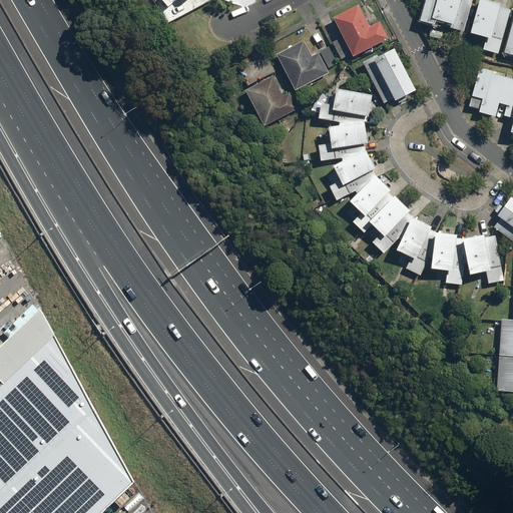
[(425,0),(420,20),(435,24),(435,22),(452,27),(464,30),(472,0),(425,0)]
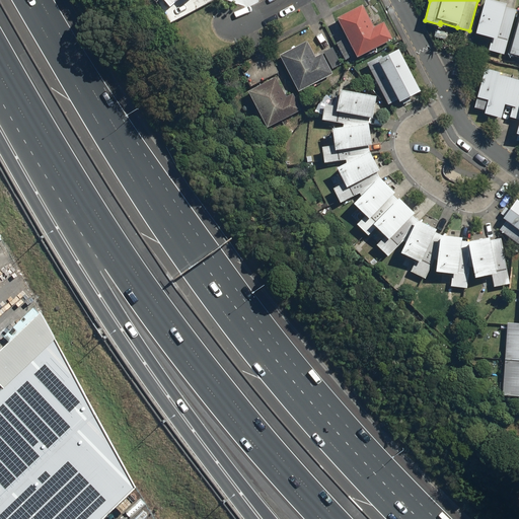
[(508,2),(499,0),(485,0),(476,31),(494,36),(490,49),(503,53),(516,8),(507,6),(508,2)]
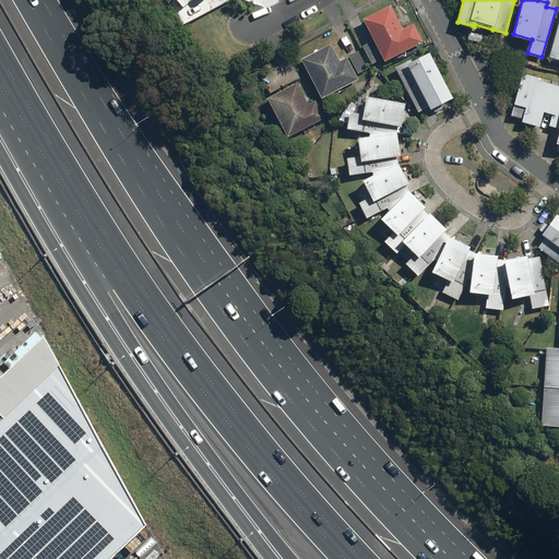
[(383,7),(355,21),(377,64),(415,45),(405,25),(395,31),(383,7)]
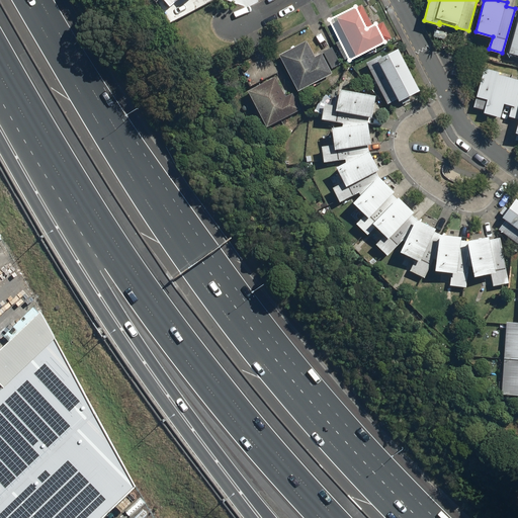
[(517,19),(509,52),(517,54),(517,19)]
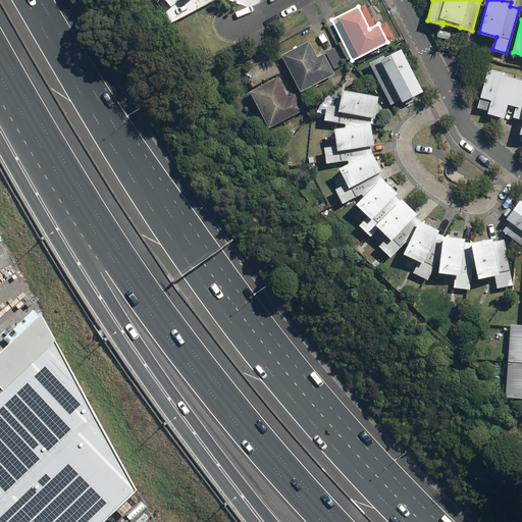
[(311,42),(282,56),(302,93),(336,75),(326,54),(319,57),(311,42)]
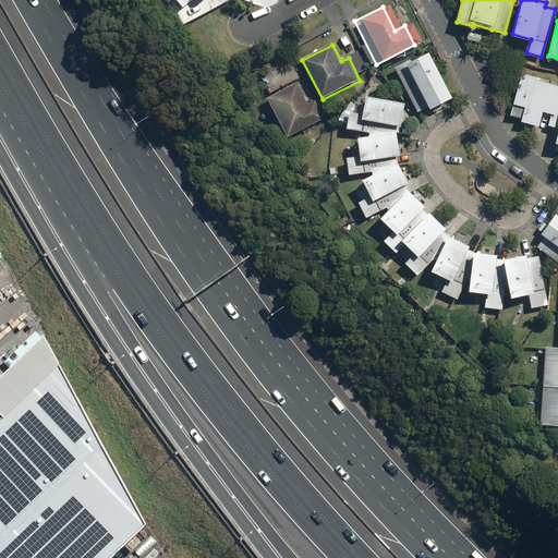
[(411,57),(395,65),(420,110),(428,106),(431,109),(452,96),(428,51),(413,60),(411,57)]
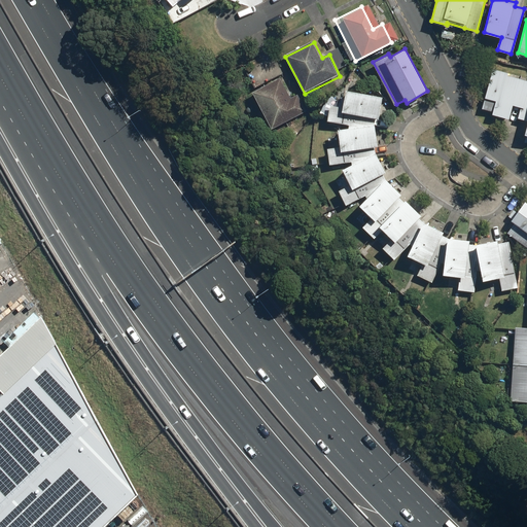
[(526,78),(493,67),(483,107),(492,110),(491,113),(508,118),(513,104),(522,106),(518,117),(526,119),(526,128),(525,133),(526,133),(526,78)]
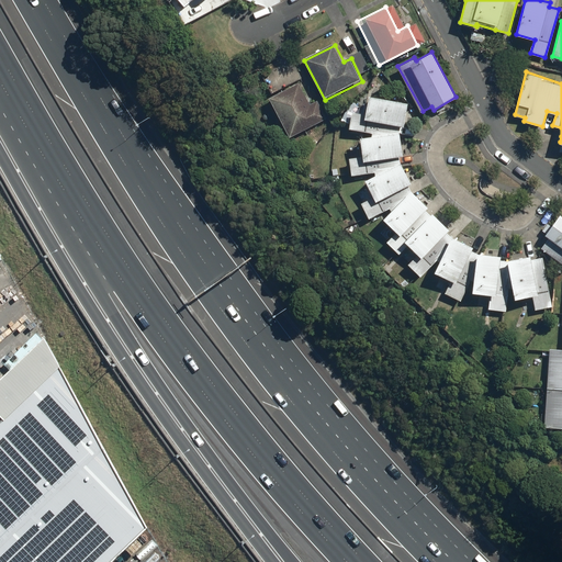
[(300,82),(269,98),(289,137),(327,119),(318,100),(311,104),(300,82)]
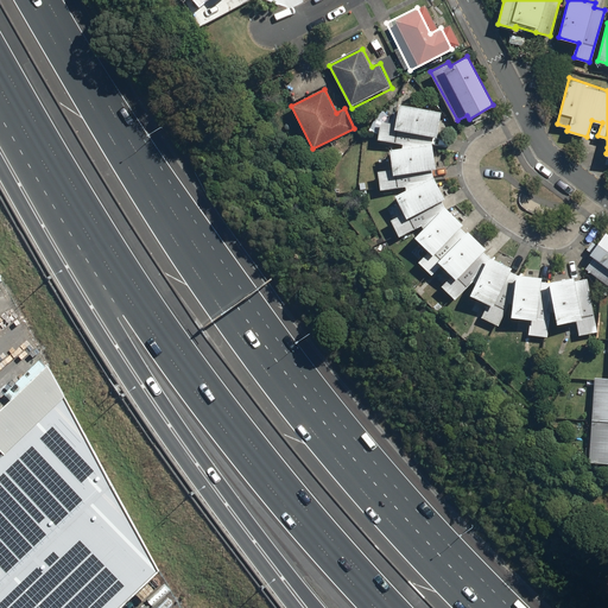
[(438,125),(439,119),(442,109),(400,102),(396,121),(381,120),(379,140),(404,143),(404,146),(391,147),(393,166),(378,168),(382,190),(404,187),(406,189),(397,194),(405,213),(391,219),(399,236),(420,225),(423,227),(415,236),(429,249),(418,263),(431,274),(442,264),(451,274),(441,285),(455,298),(472,283),(474,284),(469,295),(487,303),(481,317),(499,325),(510,303),(514,303),(512,315),(533,318),(531,334),(550,336),(551,312),(556,312),(558,324),(575,321),(577,334),(600,329),(588,278),(578,278),(572,279),(565,278),(558,278),(550,277),(543,276),(536,274),(529,272),(521,270),(514,266),(507,264),(501,259),(495,255),(488,251),(483,246),(481,245),(469,232),(461,221),(458,219),(455,211),(451,206),(448,198),(445,191),(443,184),(441,177),(439,170),(438,162),(437,154),(437,147),(437,139),(437,132),(438,125)]
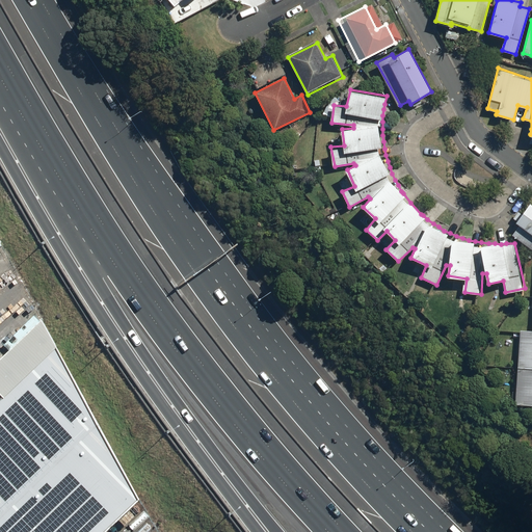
[(531,203),(530,202),(522,214),(517,211),(512,218),(521,224),(513,234),(531,247),(531,203)]
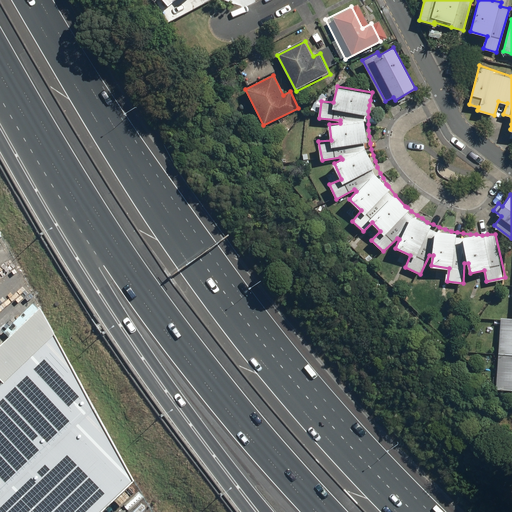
[(0,511),(98,511),(132,479),(41,305),(0,343),(0,511)]
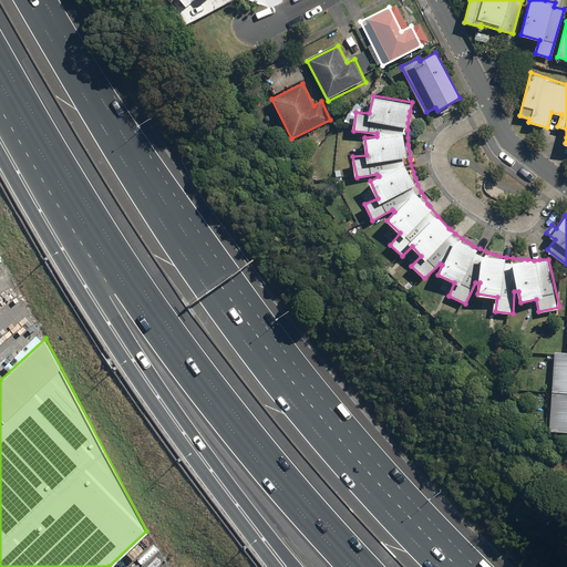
[(566,351),(555,351),(553,392),(566,392),(566,351)]
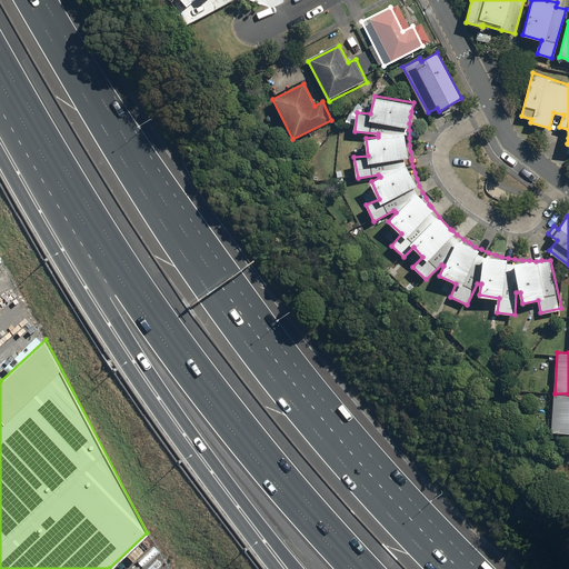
[(568,393),(555,393),(552,432),(568,432),(568,393)]
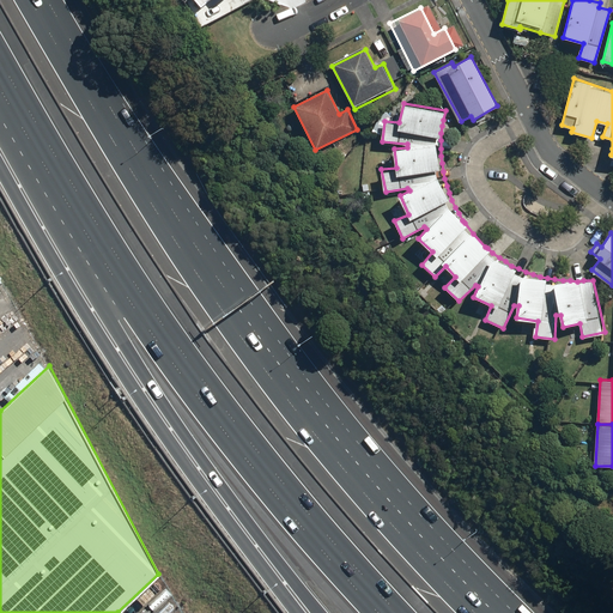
All buildings are outlined.
